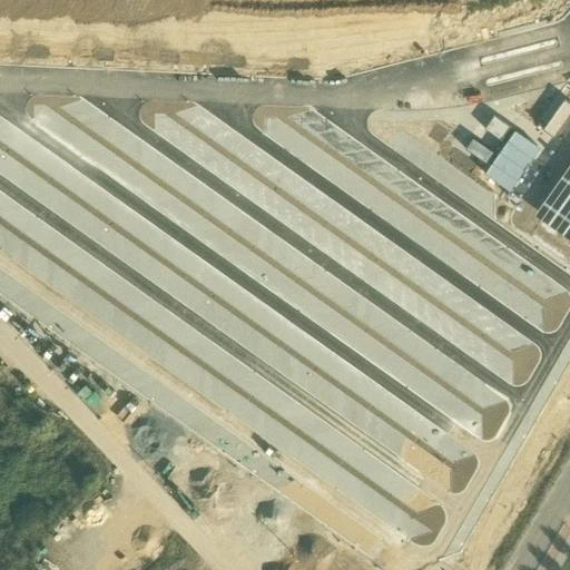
[(569,87),(567,86),(560,95),(569,102),(569,87)]
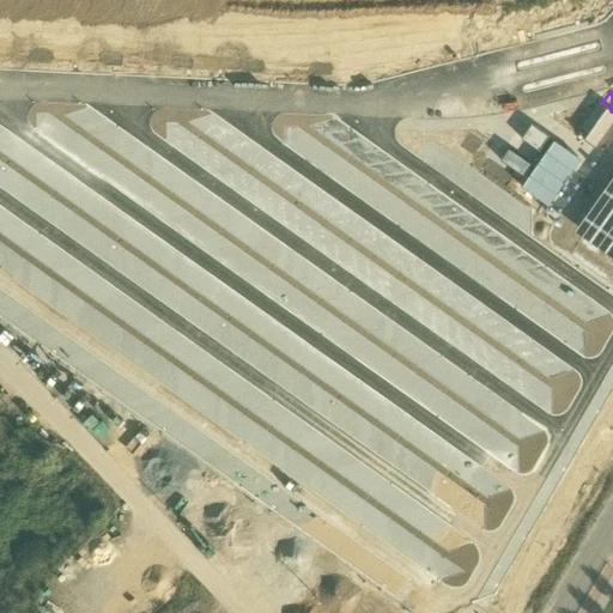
[(584,140),(596,149),(612,123),(612,110),(607,107),(584,140)]
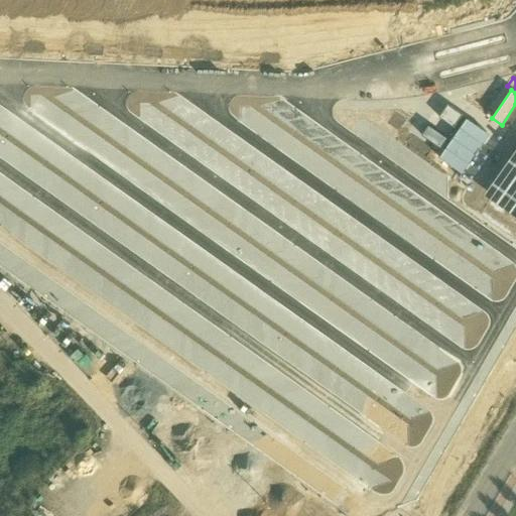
[(462,115),(447,104),(438,116),(454,127),(462,115)]
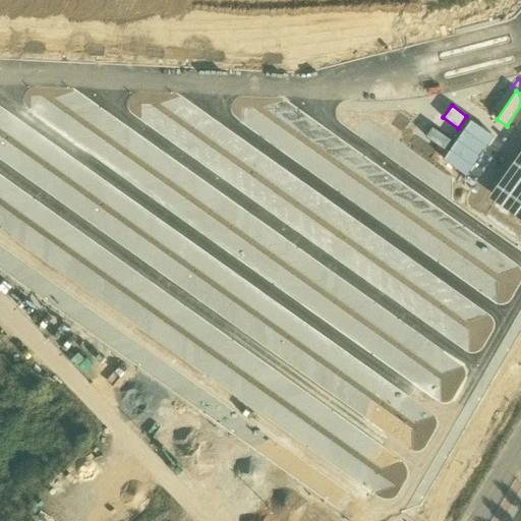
[(491,133),(471,119),(443,159),(463,173),(491,133)]
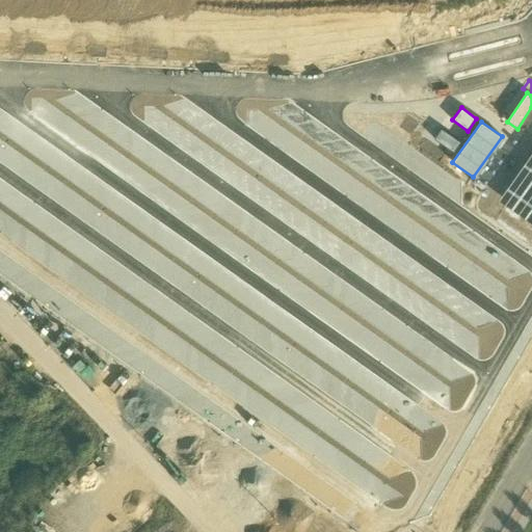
[(442,129),(434,138),(454,153),(461,143),(442,129)]
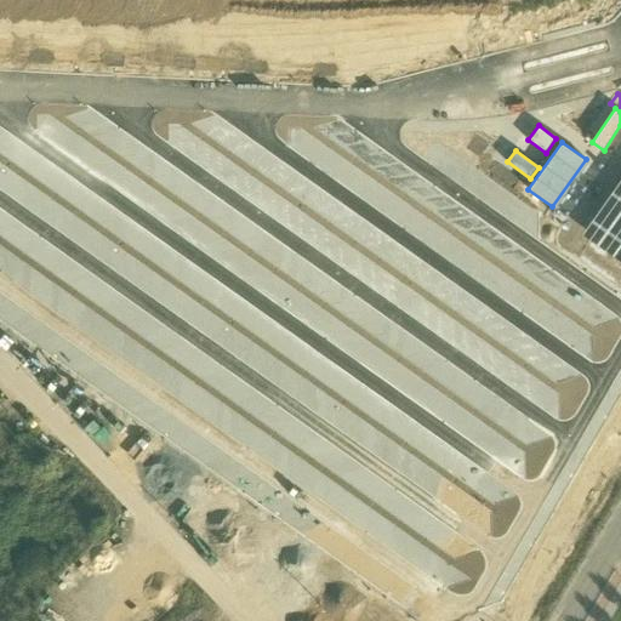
[(620,178),(591,222),(582,234),(620,261),(620,178)]
